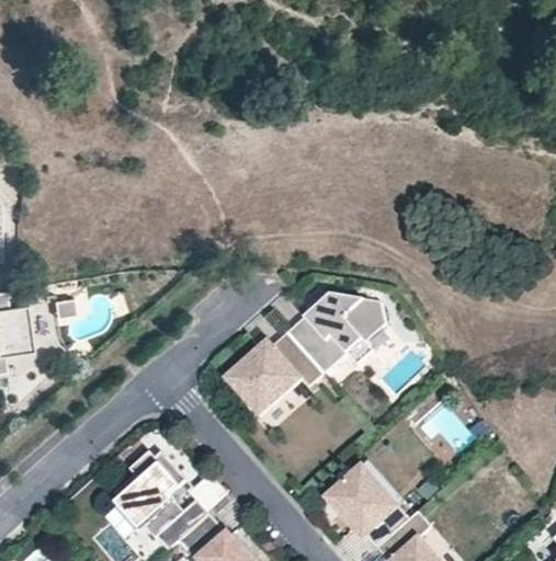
[(69,299),(65,285),(55,288),(58,302),(69,299)]
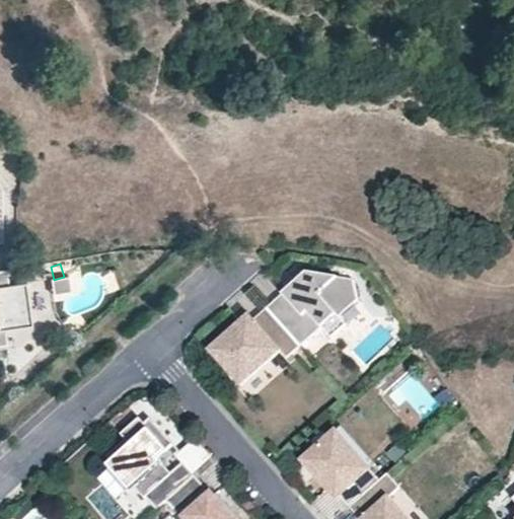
[(54,280),(51,267),(43,268),(47,282),(54,280)]
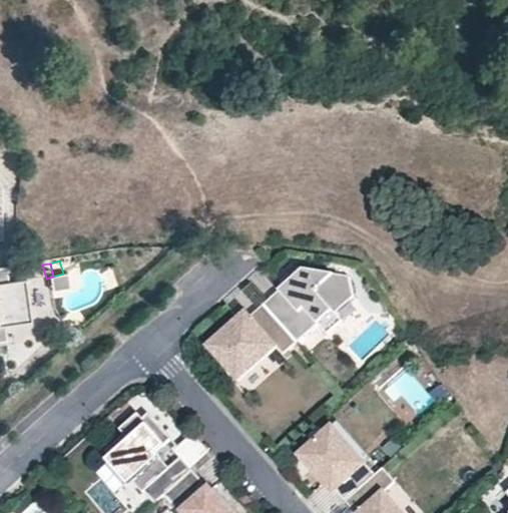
[(332,312),(350,296),(336,280),(294,268),(284,276),(288,280),(281,286),(261,304),(294,341),(294,342),(315,323),(324,334),(339,321),(332,312)]
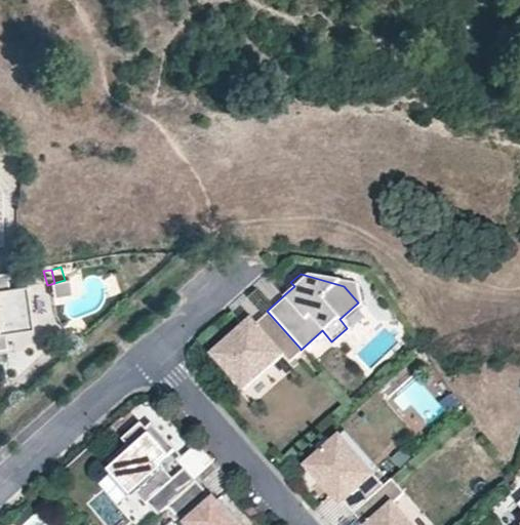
[(0,342),(5,341),(2,326),(29,320),(18,277),(1,281),(0,277),(0,342)]
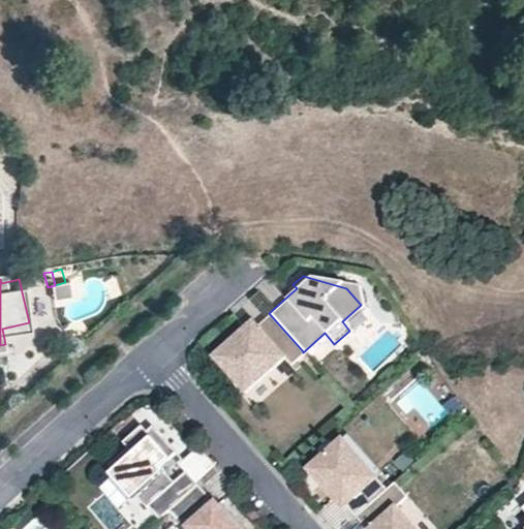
[(289,294),(297,288),(293,284),(286,290),(289,294)]
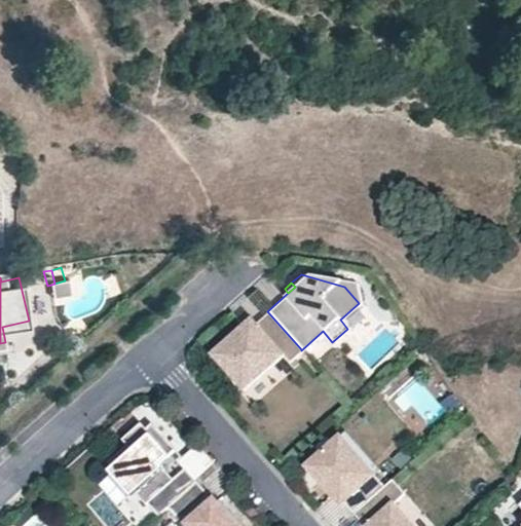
[(301,349),(267,311),(246,330),(243,327),(240,328),(245,332),(231,343),(228,340),(210,355),(240,390),(281,354),(287,363),(301,349)]
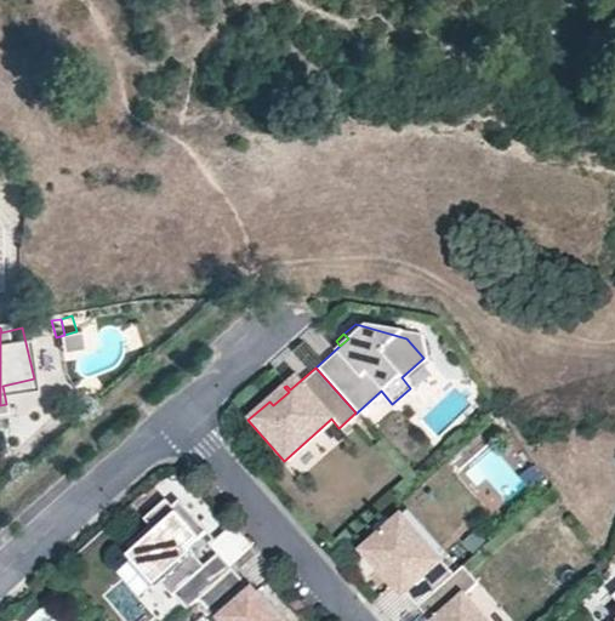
[(211,539),(201,529),(197,534),(191,527),(195,522),(176,499),(169,506),(163,499),(141,518),(147,525),(124,546),(129,551),(155,581),(168,594),(170,593),(183,608),(195,598),(229,568),(206,543),(211,539)]
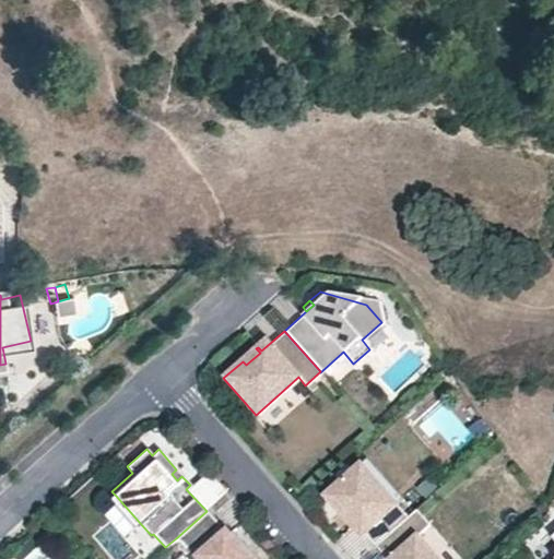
[(400,499),(364,458),(357,463),(384,492),(377,498),(387,509),(393,503),(395,504),(400,499)]
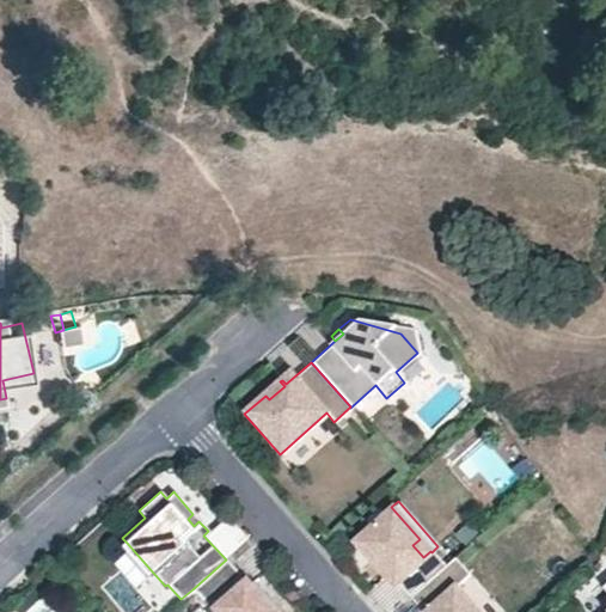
[(423,557),(412,545),(420,539),(391,507),(352,543),(381,576),(386,573),(408,598),(444,565),(432,552),(430,551),(423,557)]
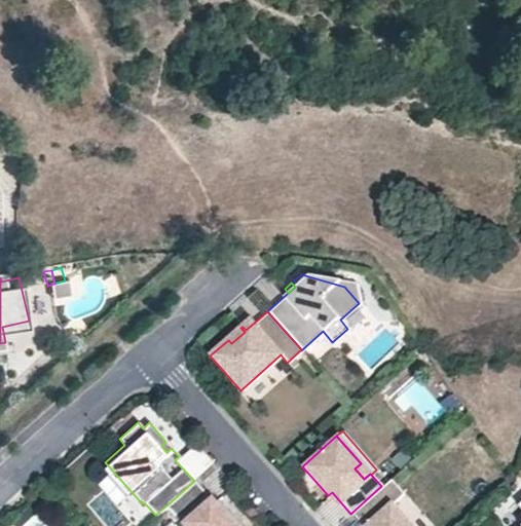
[(171,448),(165,442),(161,446),(166,452),(171,448)]
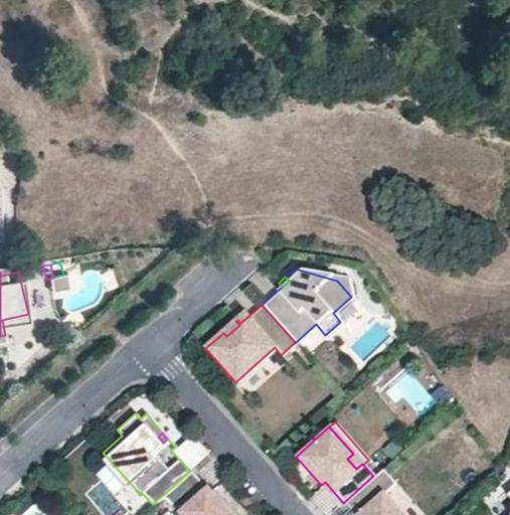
[(129,482),(107,457),(103,461),(126,485),(129,482)]
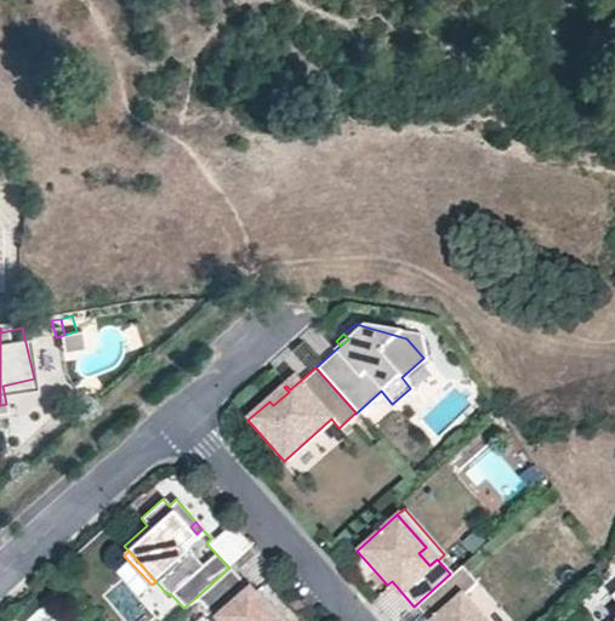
[(450,574),(414,607),(427,620),(484,620),(461,594),(474,582),(460,565),(450,574)]
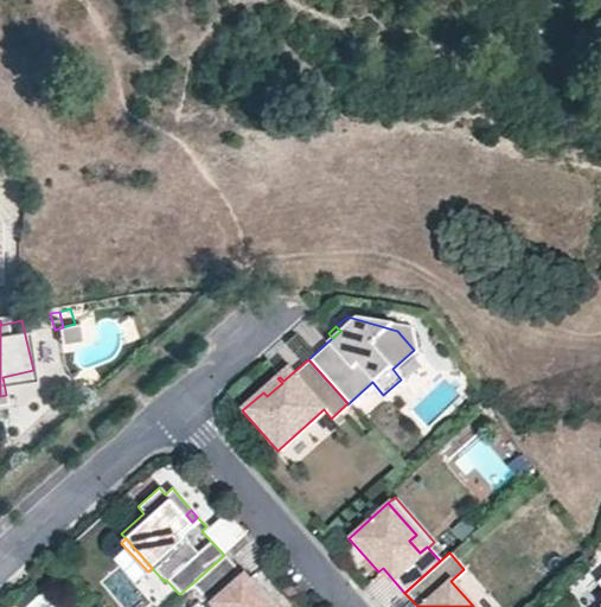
[(277,606),(261,588),(256,592),(245,579),(224,555),(191,585),(210,606),(209,606),(277,606)]
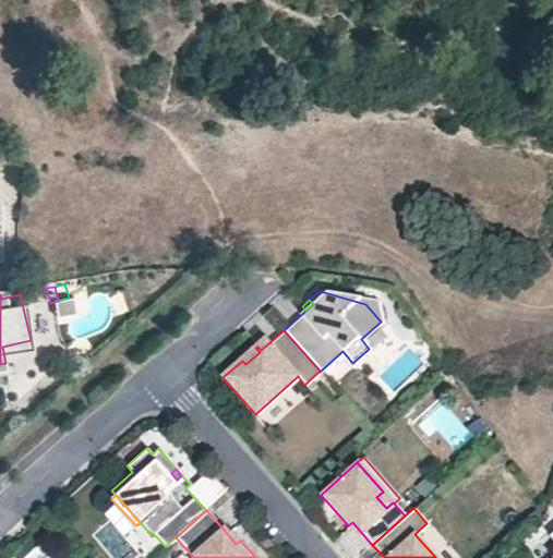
[(240,541),(230,529),(226,532),(236,544),(240,541)]
